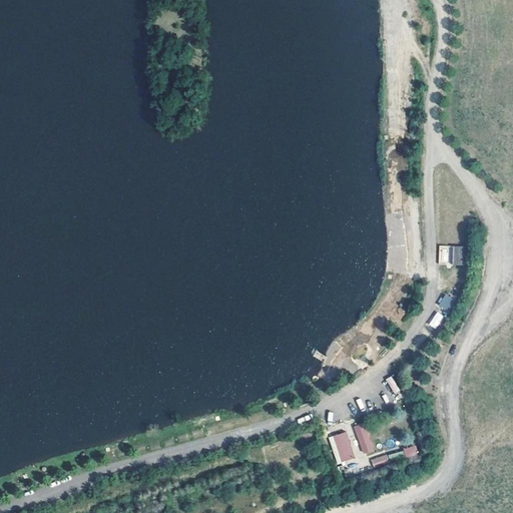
[(439,265),(467,265),(467,245),(439,245),(439,265)]
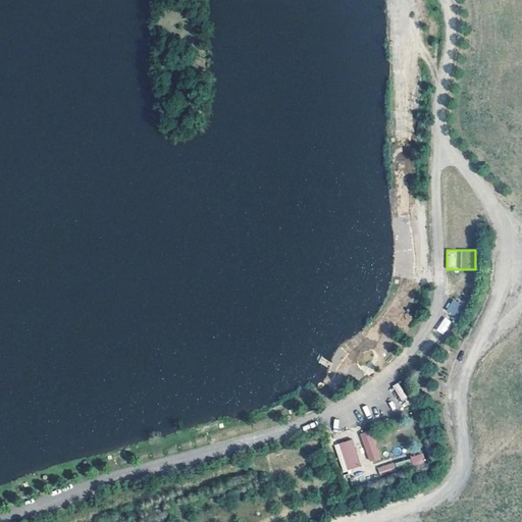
[(447,312),(458,317),(464,304),(452,299),(447,312)]
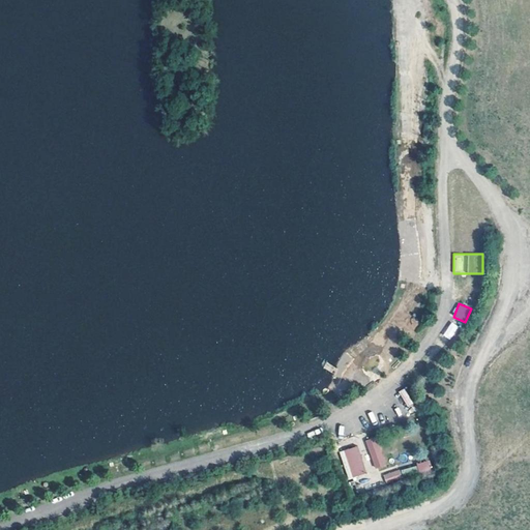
[(451,341),(459,326),(450,322),(443,336),(451,341)]
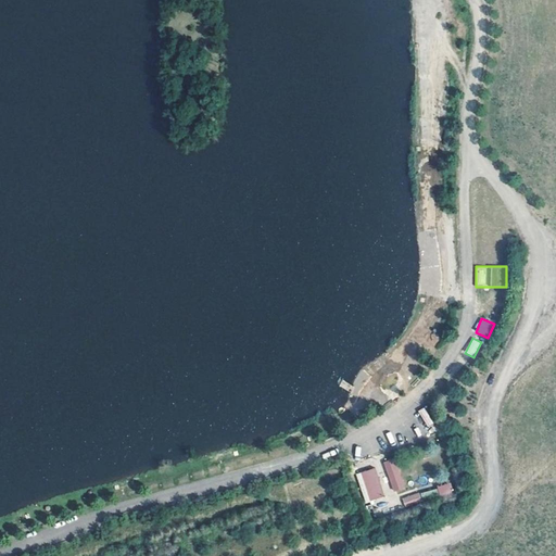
[(424,407),(418,411),(427,427),(433,424),(424,407)]
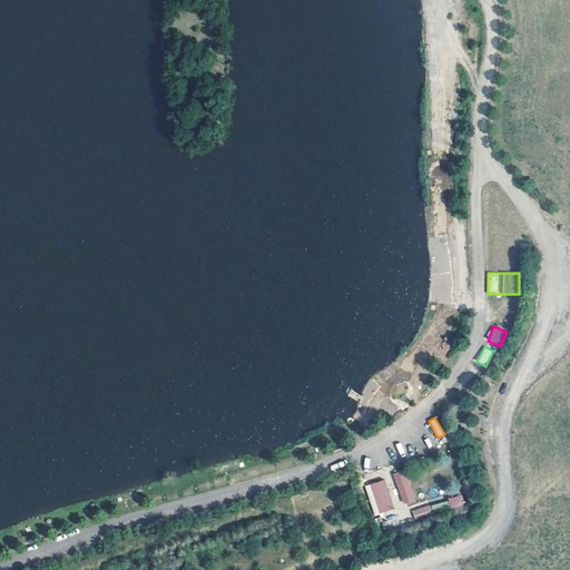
[(375,468),(375,458),(364,458),(364,468),(375,468)]
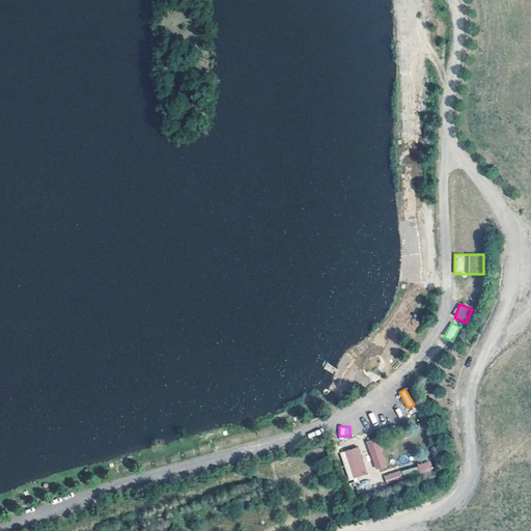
[(387,468),(376,441),(367,444),(378,471),(387,468)]
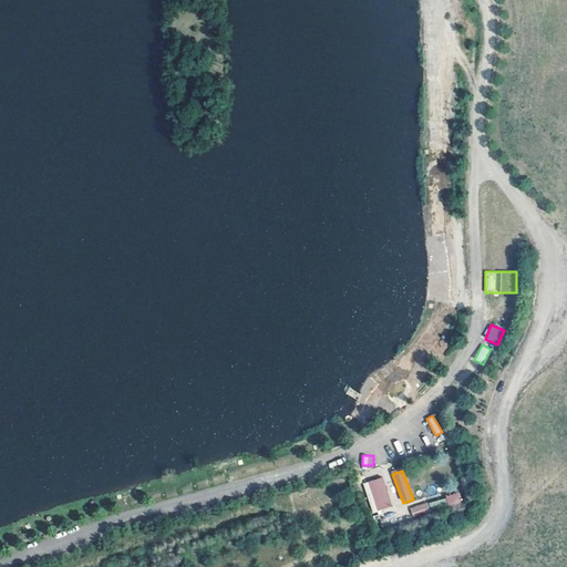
[(392,507),(382,481),(359,488),(368,515),(392,507)]
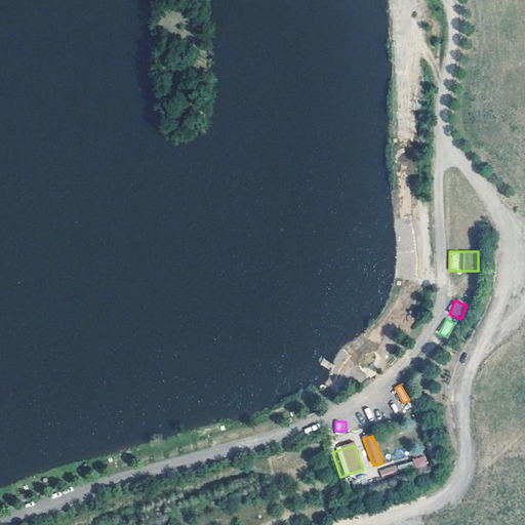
[(412,459),(415,469),(429,465),(425,455),(412,459)]
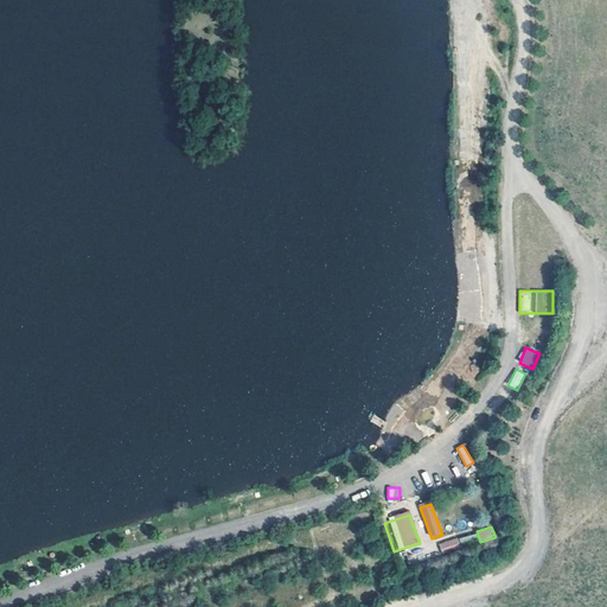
[(458,537),(439,542),(441,551),(460,547),(458,537)]
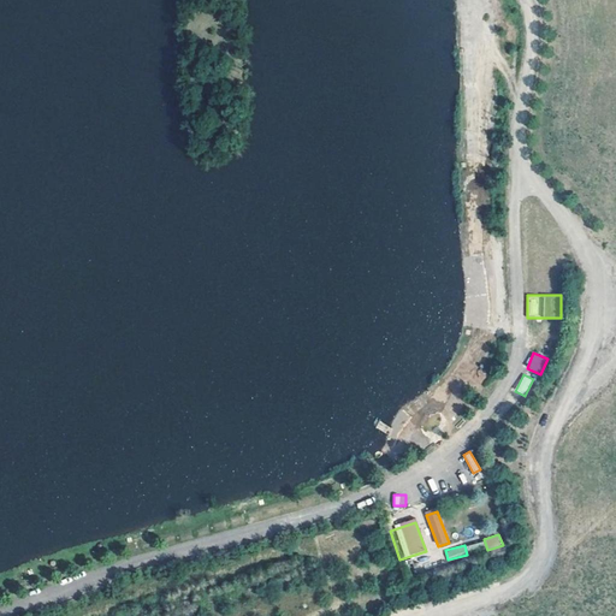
All buildings are outlined.
